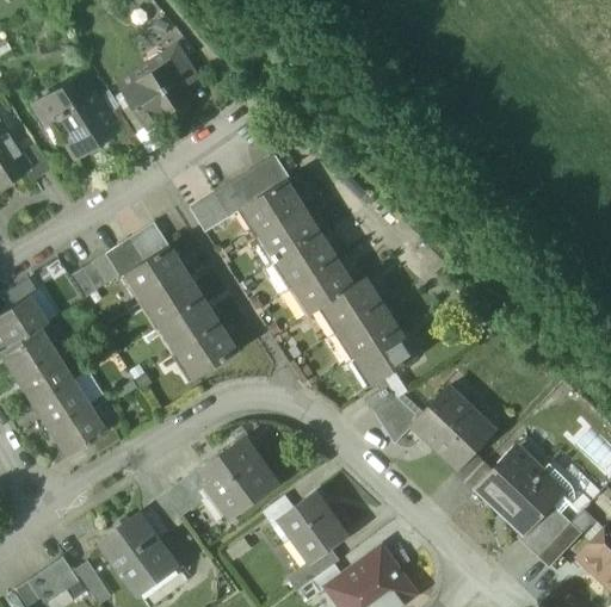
[(170,57),(183,78),(193,70),(176,42),(162,51),(168,59),(170,57)]
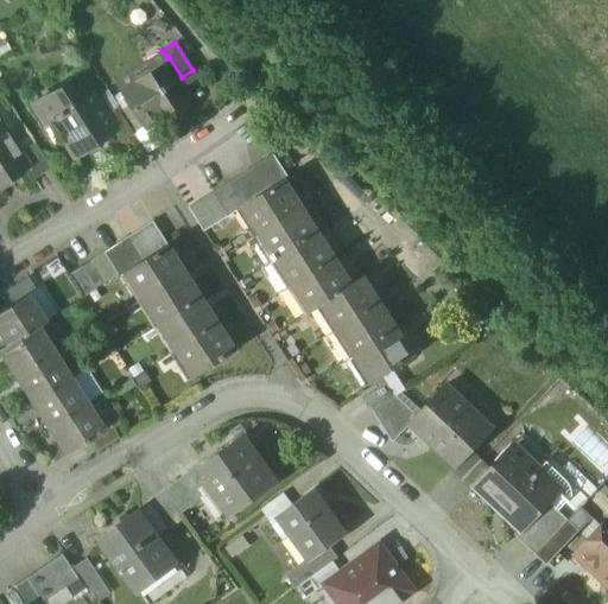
[(168,58),(162,51),(118,78),(122,88),(168,58)]
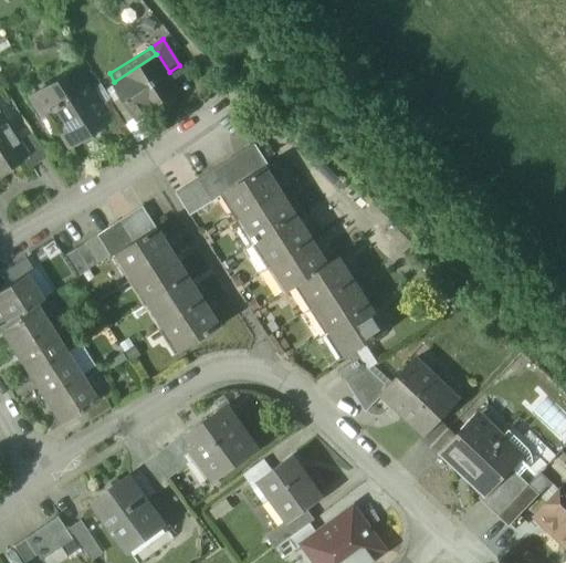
[(121,90),(137,116),(149,107),(148,106),(163,96),(164,98),(179,87),(169,72),(157,53),(156,54),(114,82),(121,90)]
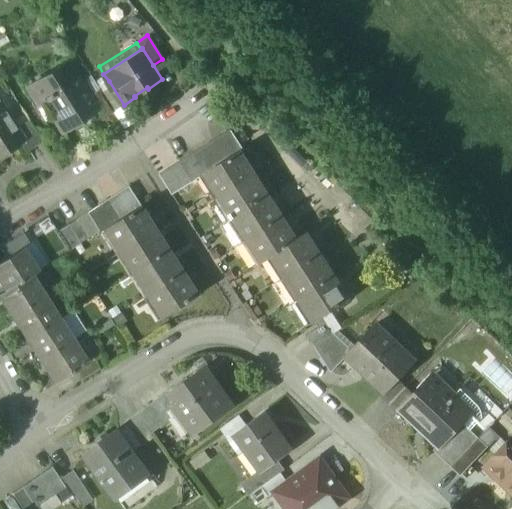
[(52,116),(61,130),(94,110),(96,109),(87,95),(66,61),(26,86),(37,103),(44,99),(54,115),(52,116)]
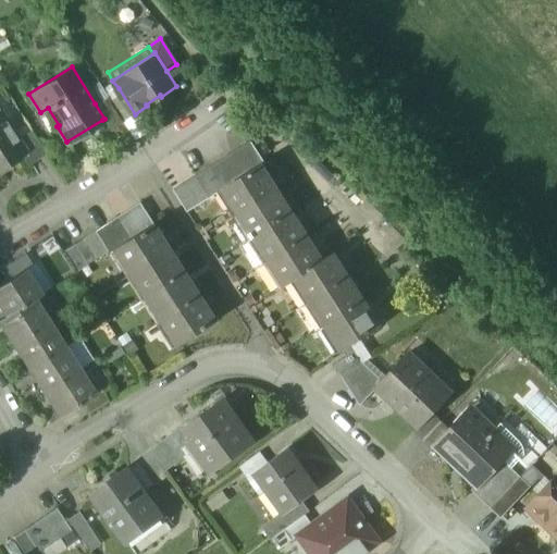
[(107,96),(123,121),(135,114),(119,88),(107,96)]
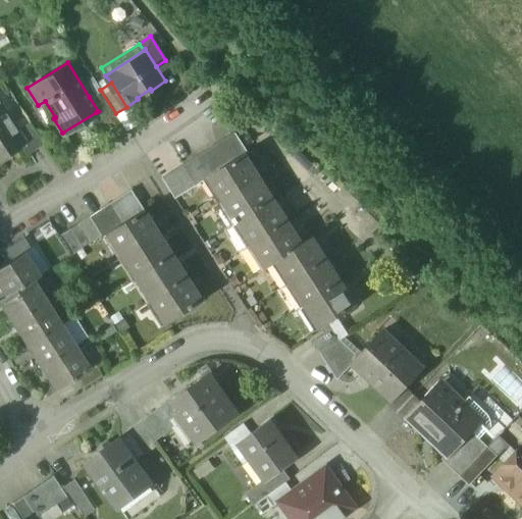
[(96,112),(103,123),(116,114),(115,113),(100,90),(89,97),(98,111),(96,112)]
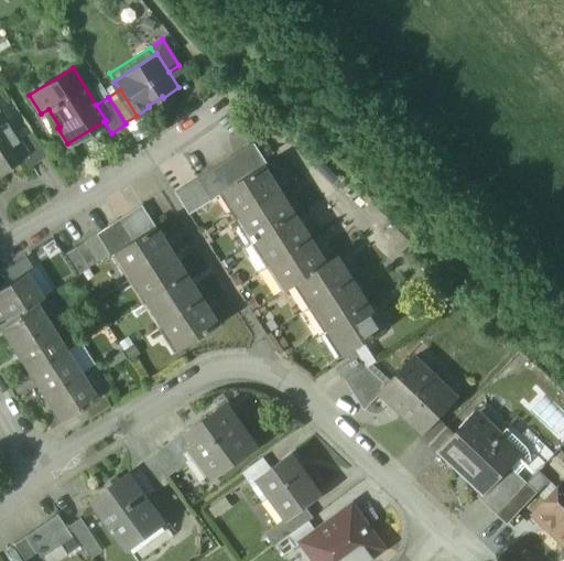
[(12,132),(0,112),(0,173),(3,171),(3,170),(9,165),(24,154),(26,153),(18,141),(12,132)]
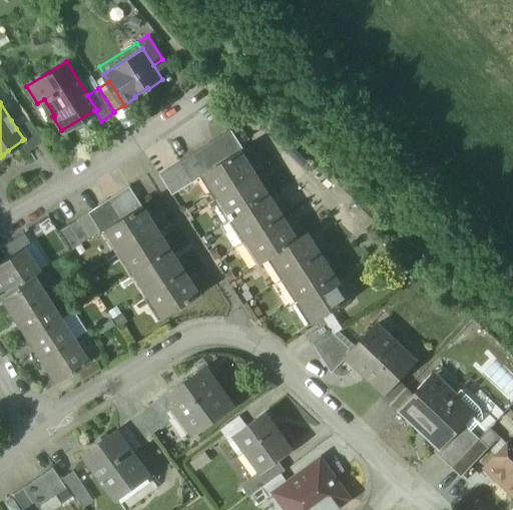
[(11,120),(16,128),(29,120),(24,112),(11,120)]
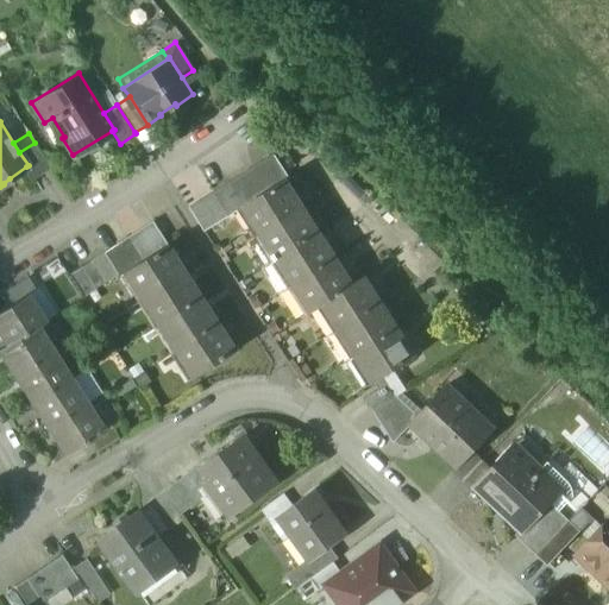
[(26,166),(33,177),(50,166),(35,143),(19,152),(29,165),(26,166)]
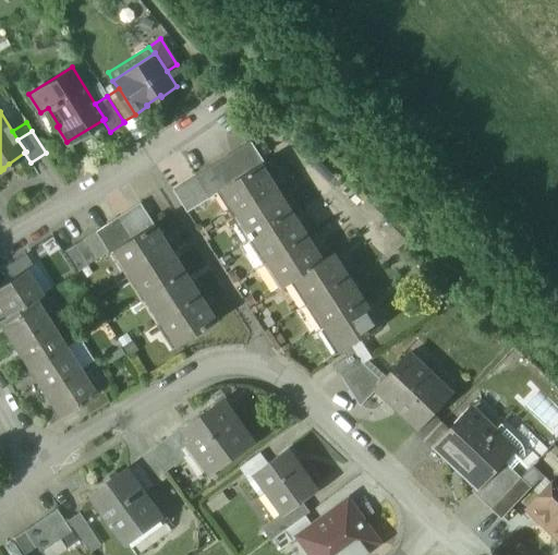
[(251,139),(240,146),(253,168),(261,163),(264,160),(251,139)]
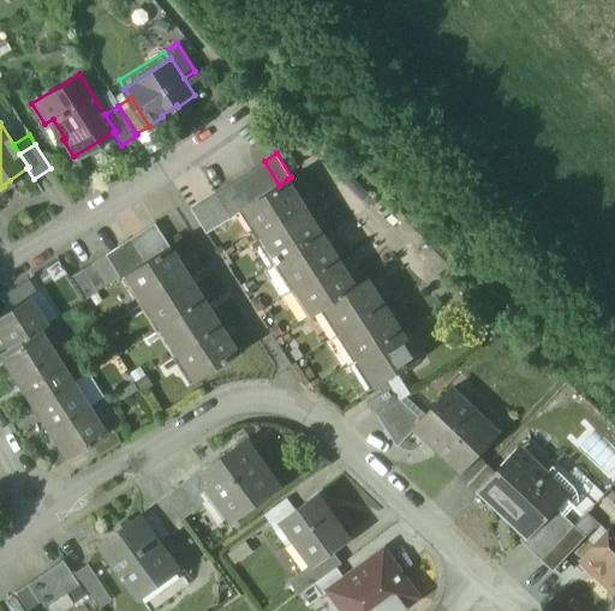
[(267,192),(279,185),(264,161),(251,168),(267,192)]
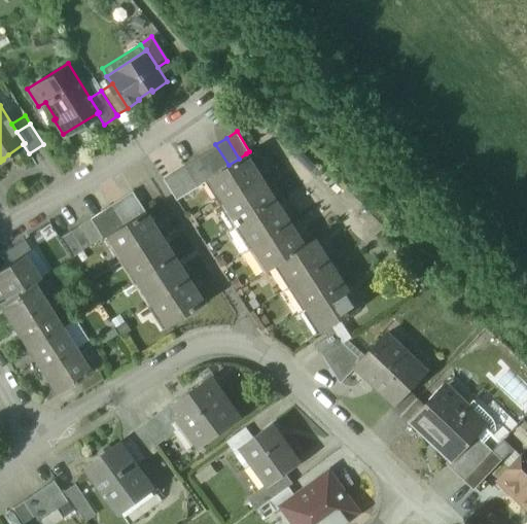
[(218,172),(229,165),(215,144),(205,151),(218,172)]
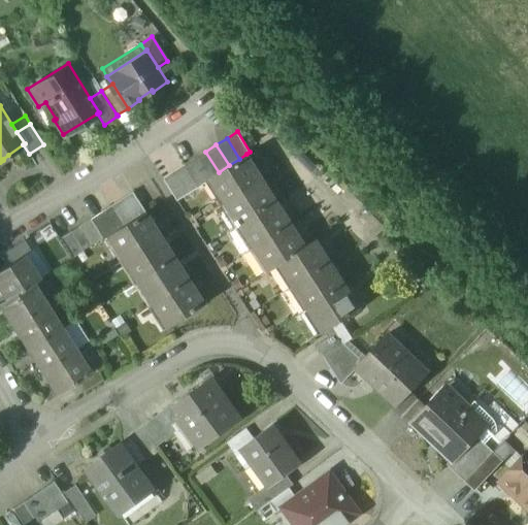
[(218,172),(219,172),(205,152),(195,158),(208,178),(212,175),(218,172)]
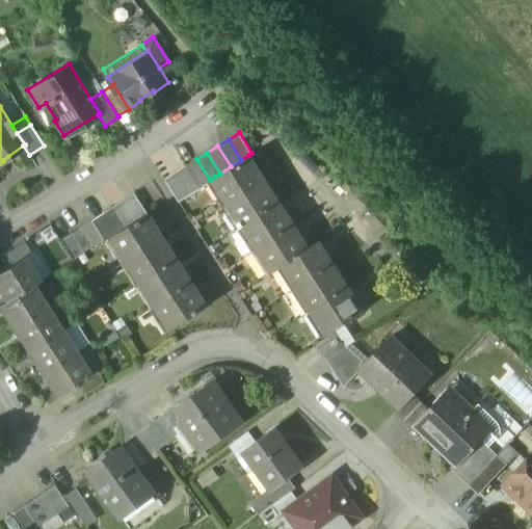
[(214,177),(229,201),(263,179),(248,155),(241,160),(231,166),(220,174),(219,174),(214,177)]
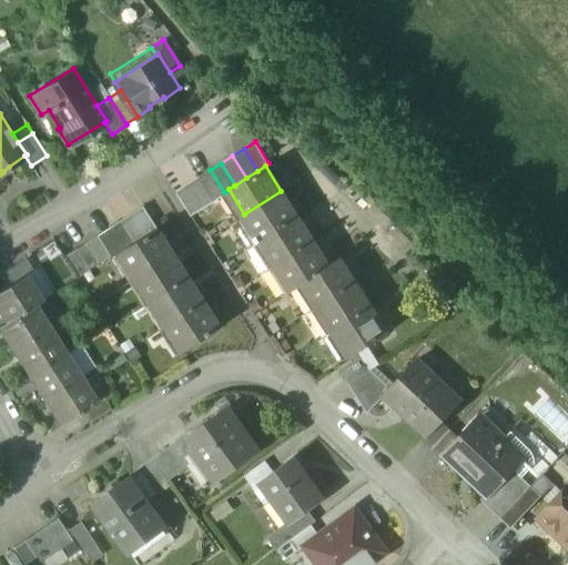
[(213,199),(224,192),(210,170),(199,178),(213,199)]
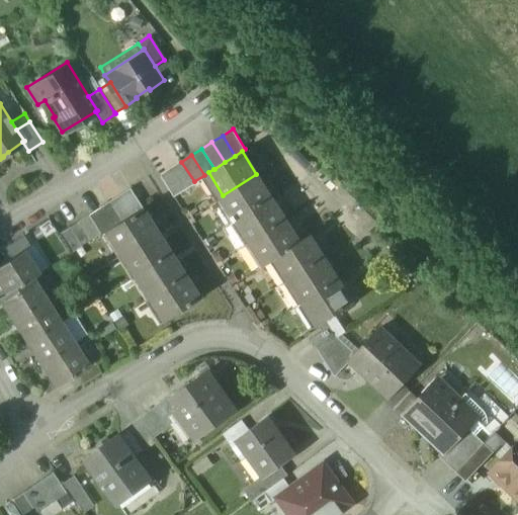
[(184,188),(194,181),(181,162),(171,168),(184,188)]
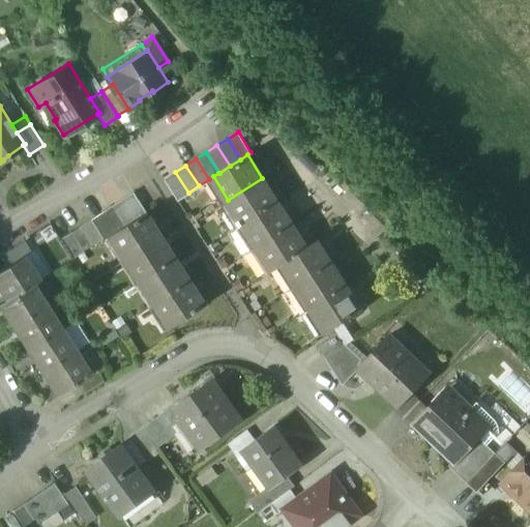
[(177,199),(188,193),(175,172),(165,178),(177,199)]
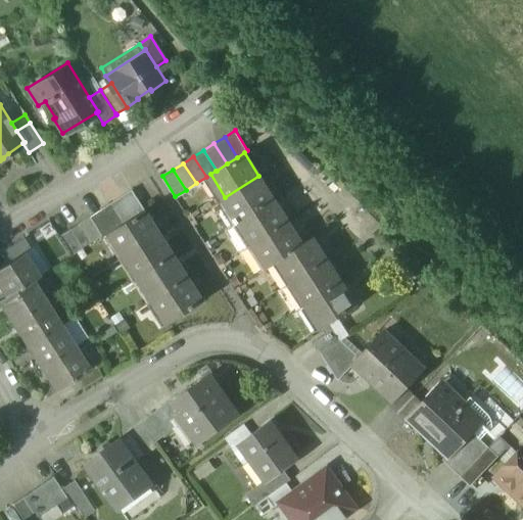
[(273,198),(258,176),(225,197),(239,220),(273,198)]
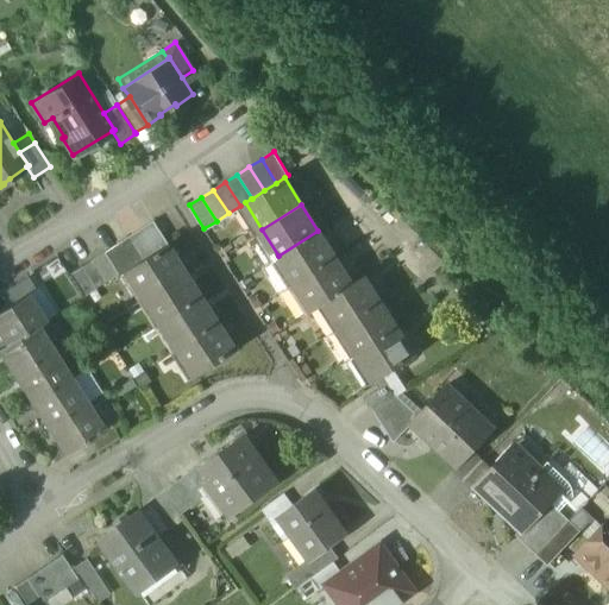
[(152,219),(140,227),(156,251),(168,243),(152,219)]
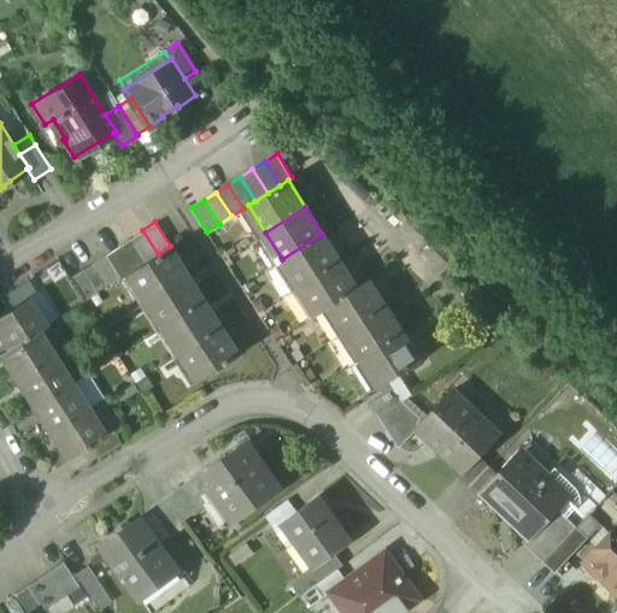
[(146,261),(158,254),(142,230),(130,237),(146,261)]
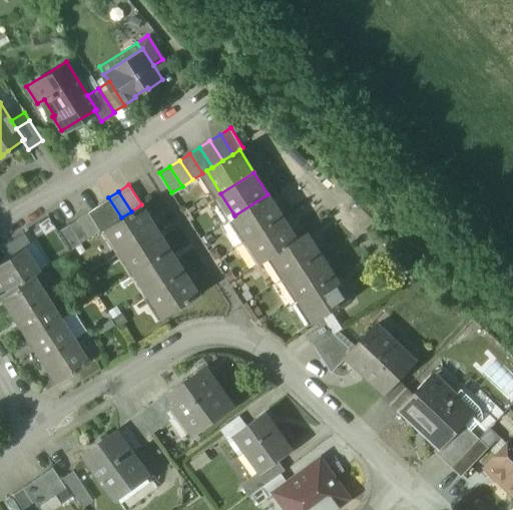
[(282,216),(268,194),(234,215),(248,237),(282,216)]
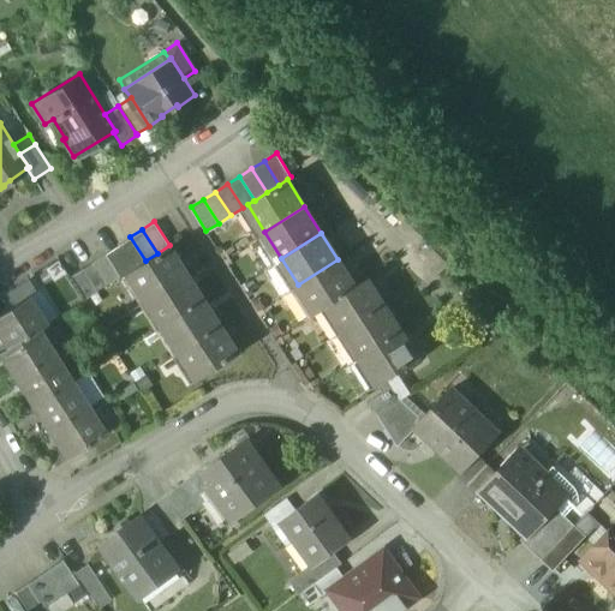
[(252,240),(266,263),(276,258),(262,234),(252,240)]
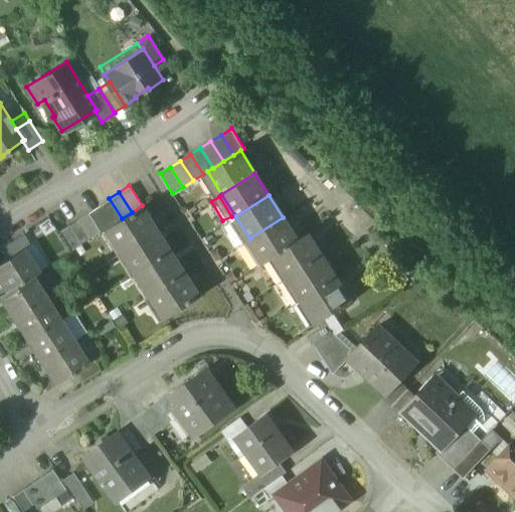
[(112,224),(122,218),(109,198),(99,204),(112,224)]
